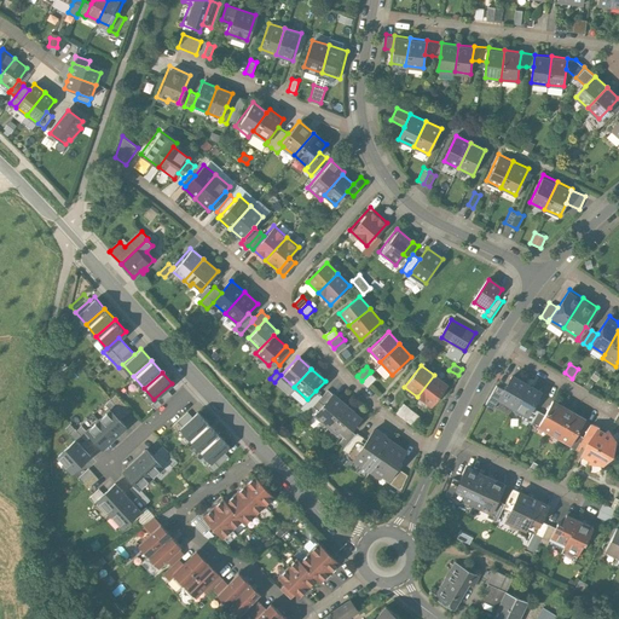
[(375,379),(370,372),(362,381),(368,387),(375,379)]
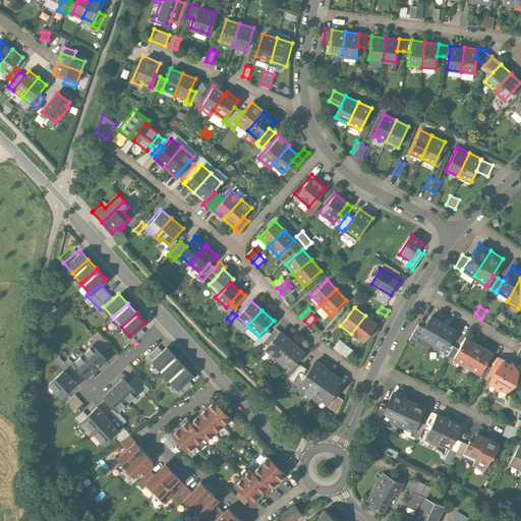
[(351,334),(362,343),(377,325),(365,315),(351,334)]
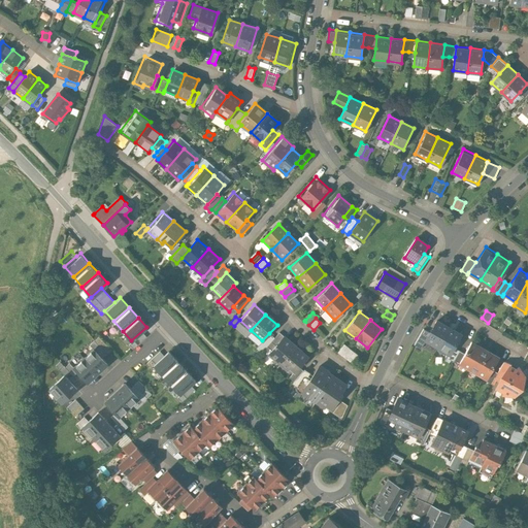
[(450,328),(437,321),(430,333),(426,340),(437,348),(450,328)]
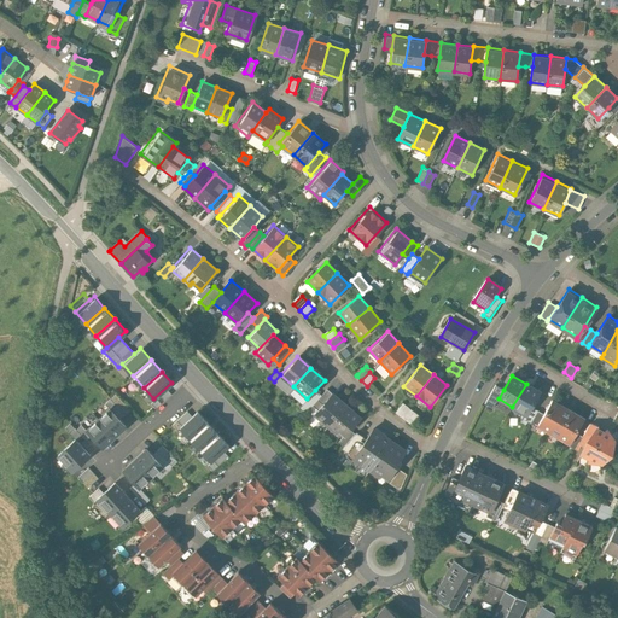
[(526,384),(512,407),(526,415),(531,407),(538,394),(532,390),(534,388),(526,384)]
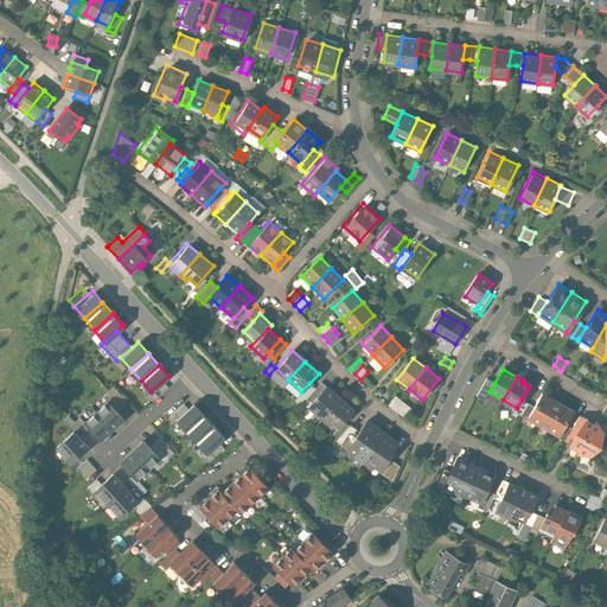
[(490,391),(494,383),(486,378),(475,397),(484,402),(490,391)]
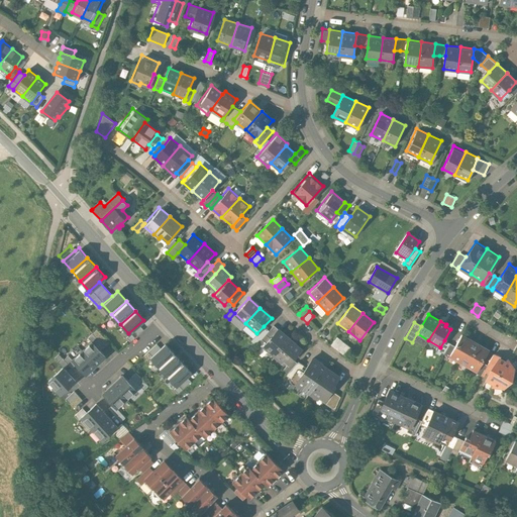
[(274,325),(269,330),(261,338),(265,342),(278,329),(274,325)]
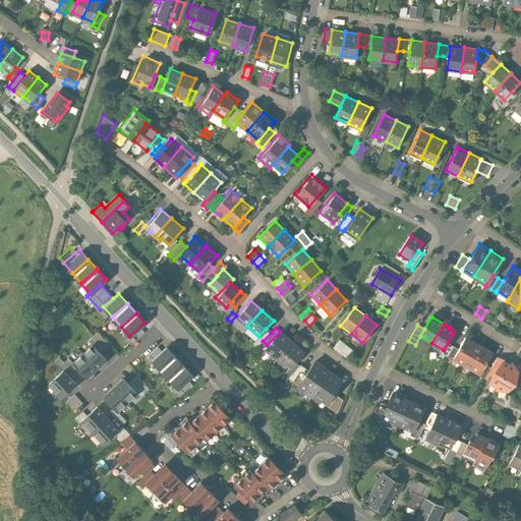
[(266,329),(258,336),(252,343),(257,348),(263,341),(271,333),(266,329)]
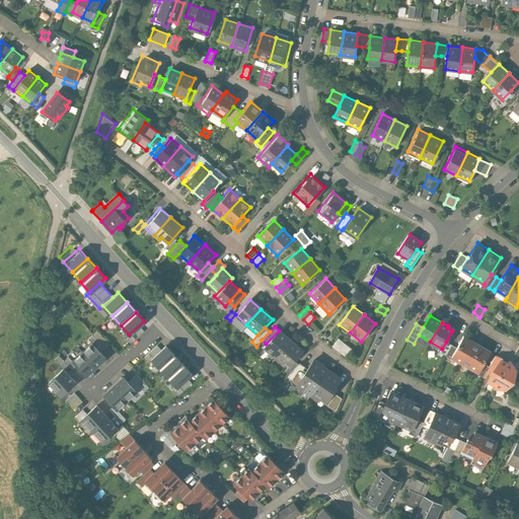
[(263,348),(274,358),(291,340),(280,328),(279,330),(266,344),(263,348)]
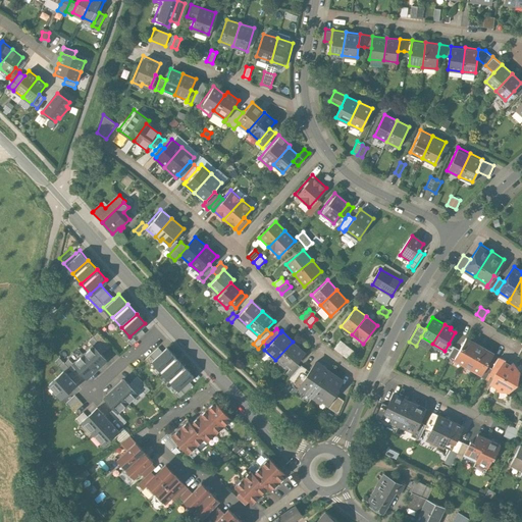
[(92,343),(101,353),(105,350),(93,335),(89,340),(92,343)]
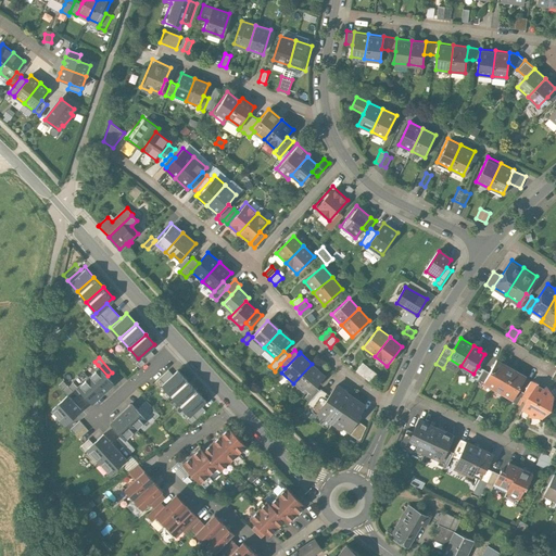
[(507,364),(498,358),(490,374),(484,382),(494,388),(507,364)]
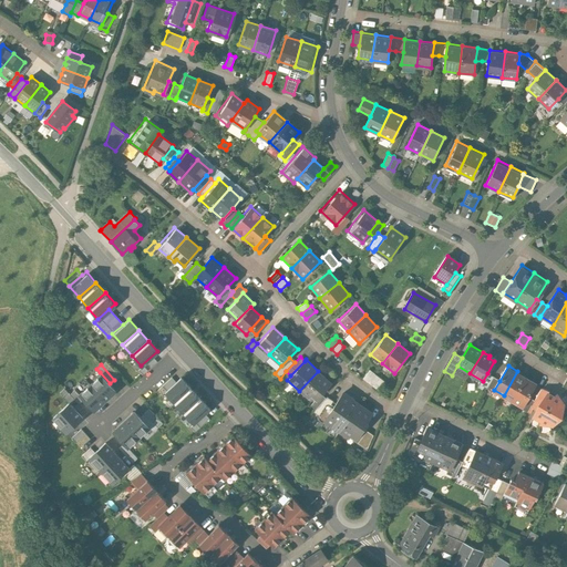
[(309,394),(316,400),(321,394),(331,382),(318,371),(299,391),(306,398),(309,394)]
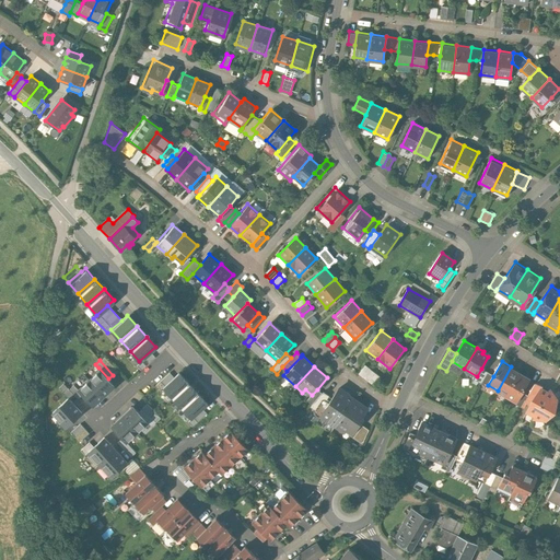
[(511,366),(498,391),(506,396),(521,372),(511,366)]
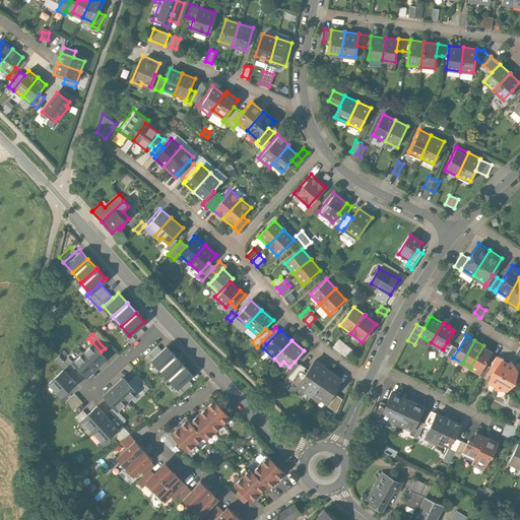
[(91,341),(81,350),(95,366),(106,356),(101,351),(91,341)]
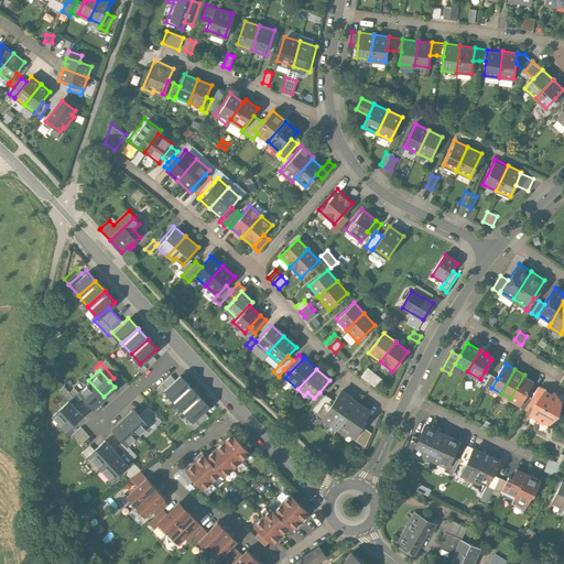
[(365,381),(371,373),(367,370),(360,378),(365,381)]
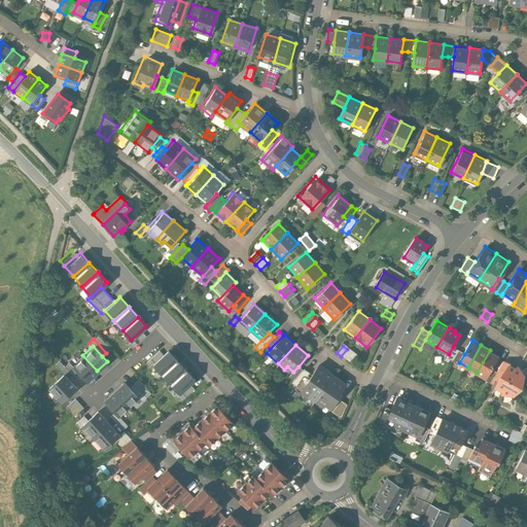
[(453,347),(449,354),(447,358),(452,361),(458,350),(453,347)]
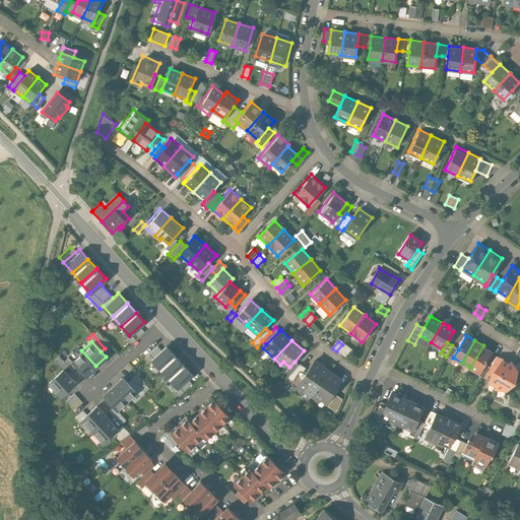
[(147,361),(150,359),(160,348),(156,344),(143,356),(147,361)]
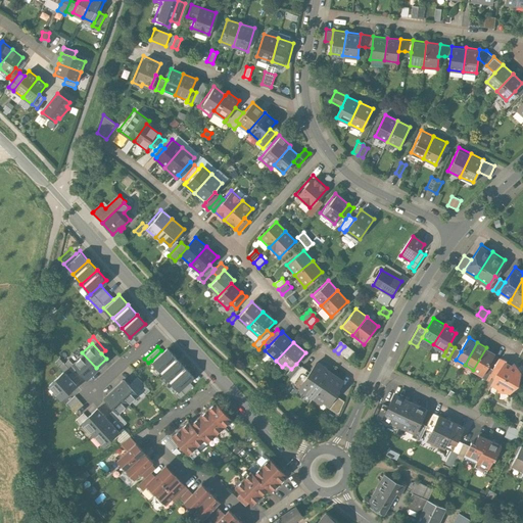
[(350,350),(344,346),(338,353),(345,359),(350,350)]
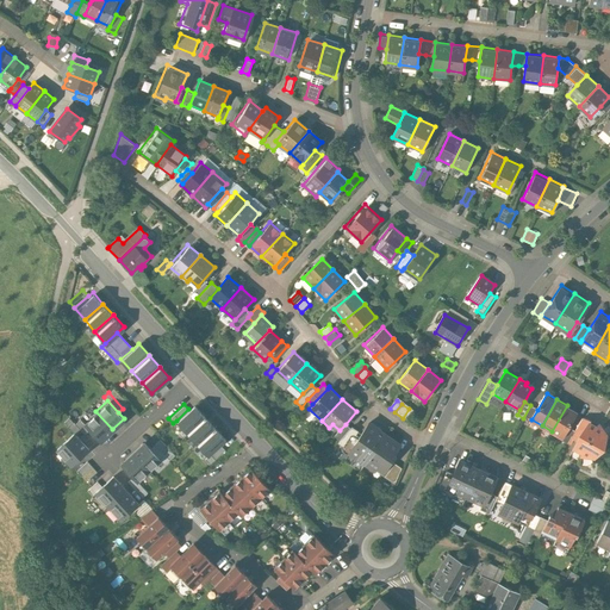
[(176,421),(187,433),(205,417),(193,405),(188,409),(176,421)]
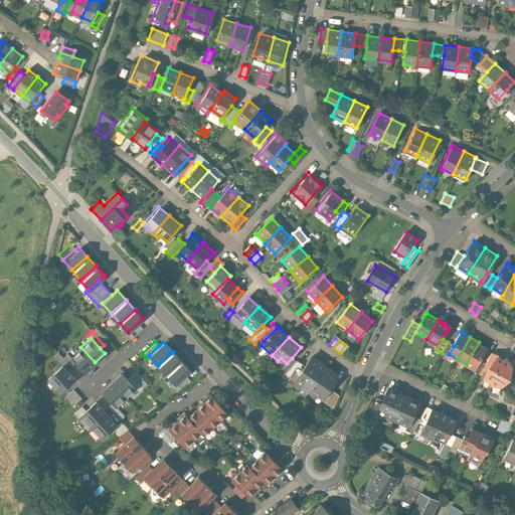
[(449,354),(454,346),(448,342),(442,353),(448,356),(449,354)]
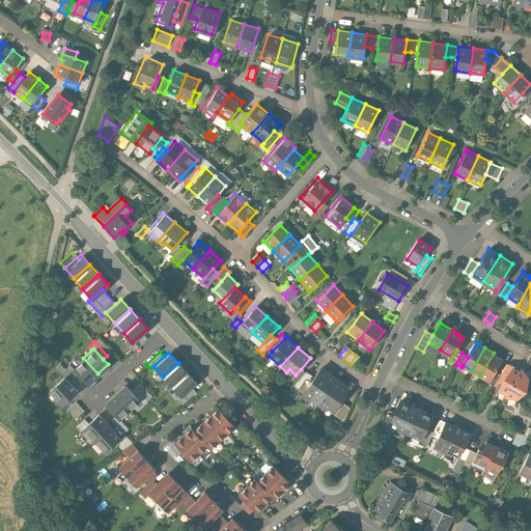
[(503,358),(494,353),(480,375),(490,381),(495,371),(503,358)]
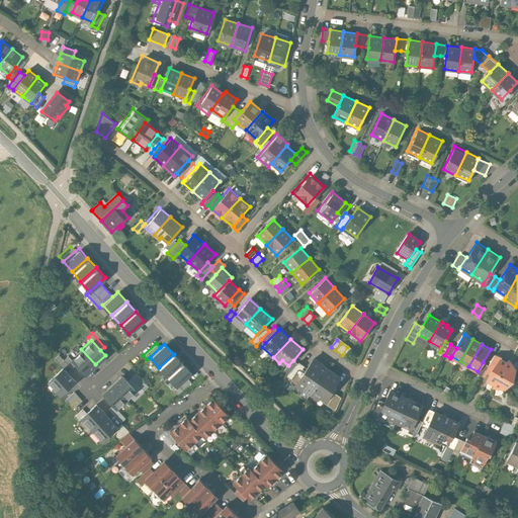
[(95,364),(81,349),(71,358),(76,364),(85,374),(95,364)]
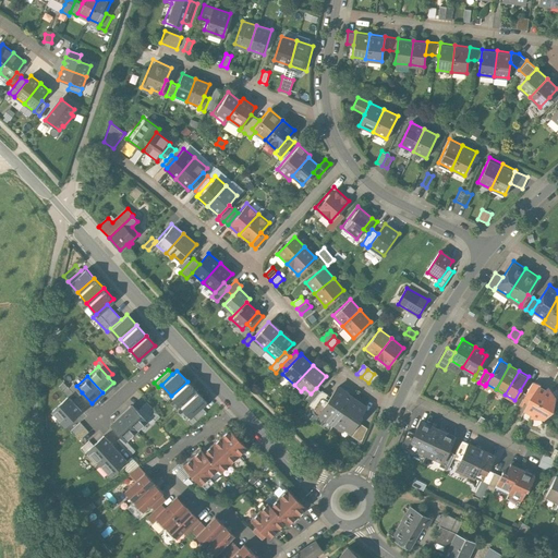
[(196,392),(187,381),(171,396),(181,407),(196,392)]
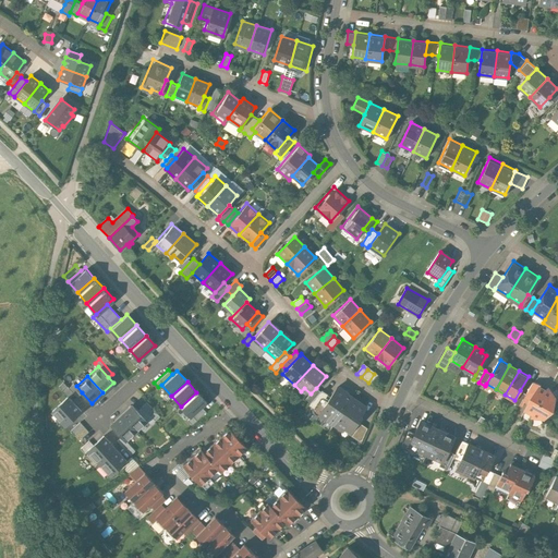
[(540,383),(533,381),(525,393),(522,400),(525,401),(529,403),(540,385),(540,383)]
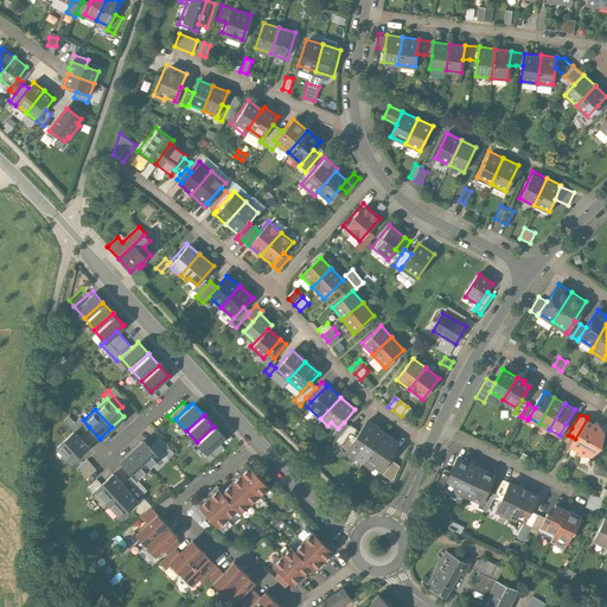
[(89,427),(83,420),(80,416),(75,421),(84,432),(89,427)]
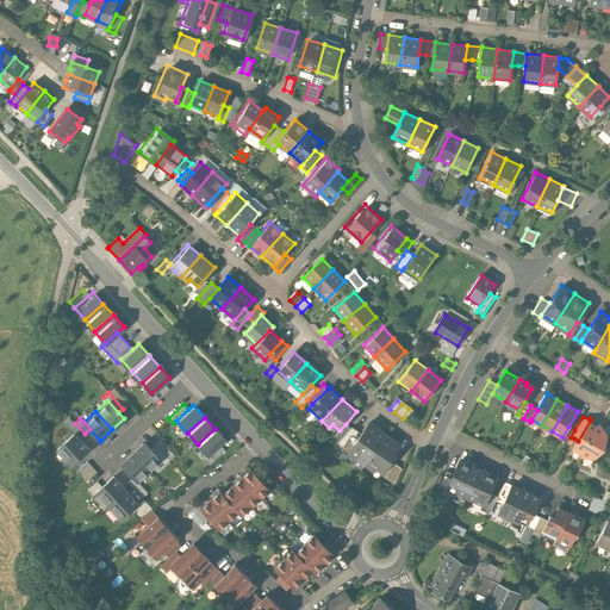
[(596,424),(590,421),(578,441),(574,448),(579,450),(579,455),(593,456),(608,433),(599,422),(596,424)]
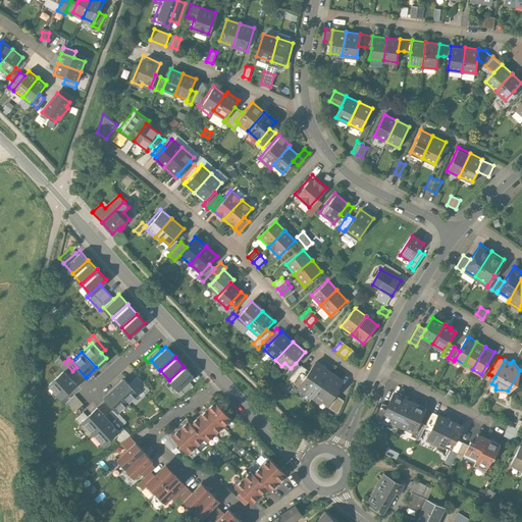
[(297,387),(311,399),(330,372),(316,362),(310,371),(297,387)]
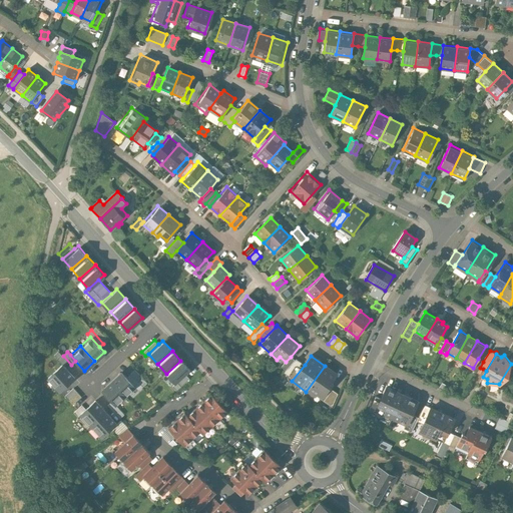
[(294,360),(291,357),(286,362),(281,367),(285,370),(294,360)]
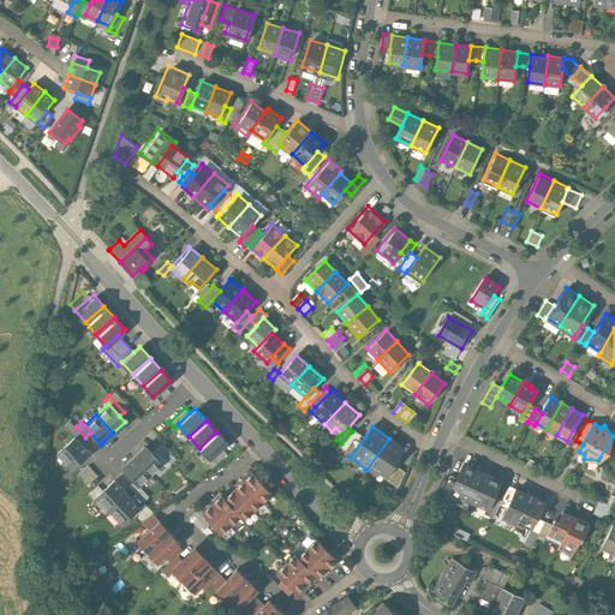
[(352,431),(341,443),(339,447),(345,451),(344,453),(350,457),(365,437),(353,429),(352,431)]
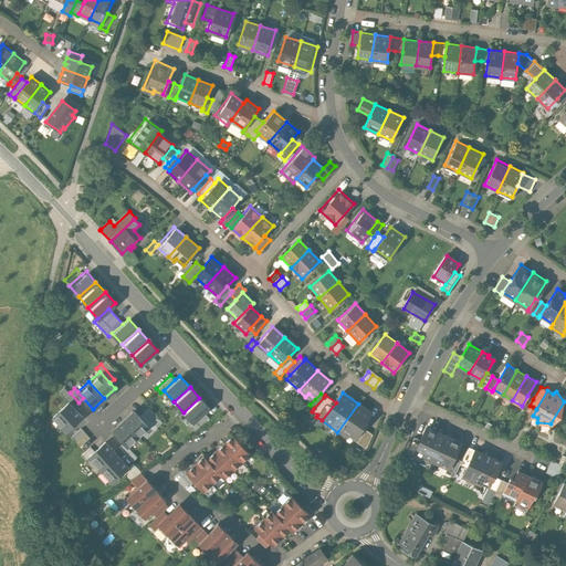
[(533,399),(527,396),(522,406),(521,408),(526,411),(530,406),(533,399)]
